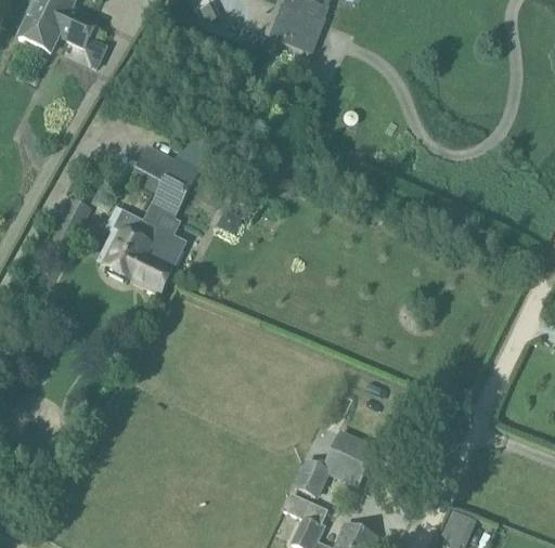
[(81,51),(93,25),(67,13),(72,4),(63,0),(34,0),(15,40),(47,55),(55,38),(81,51)]
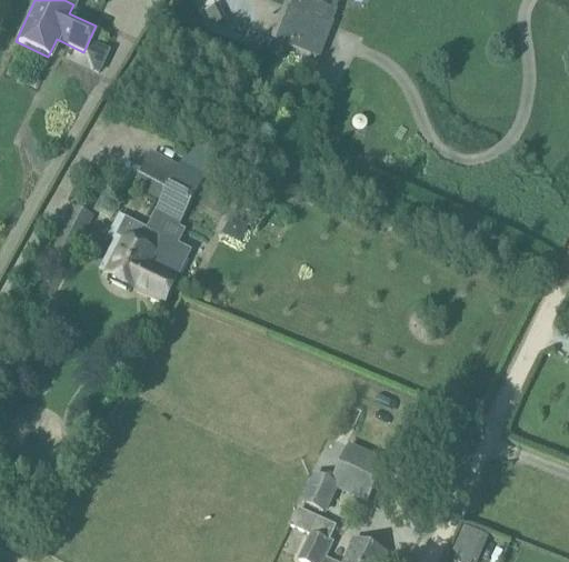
[(291,0),(290,2),(310,10),(315,0),(291,0)]
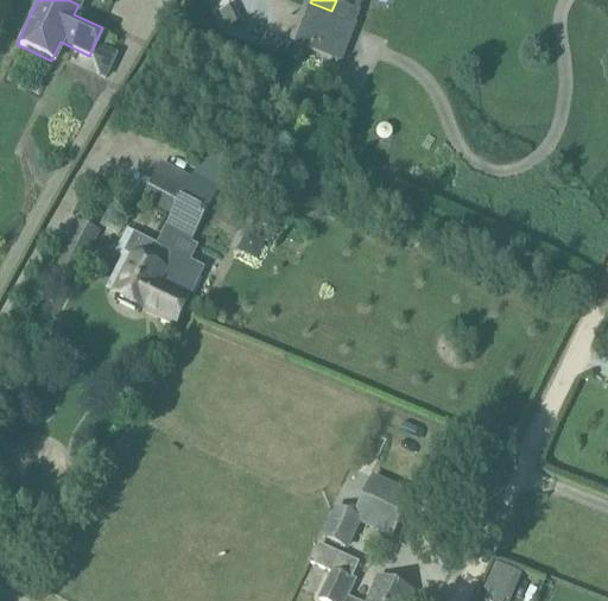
[(233,1),(221,7),(227,21),(240,16),(233,1)]
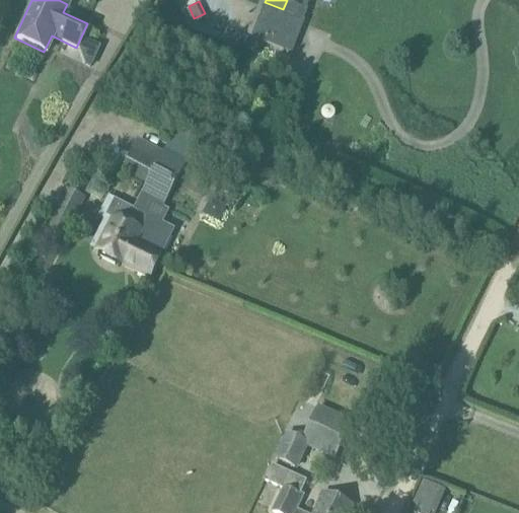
[(265,2),(253,32),(266,38),(272,22),(285,27),(291,12),(283,9),(265,2)]
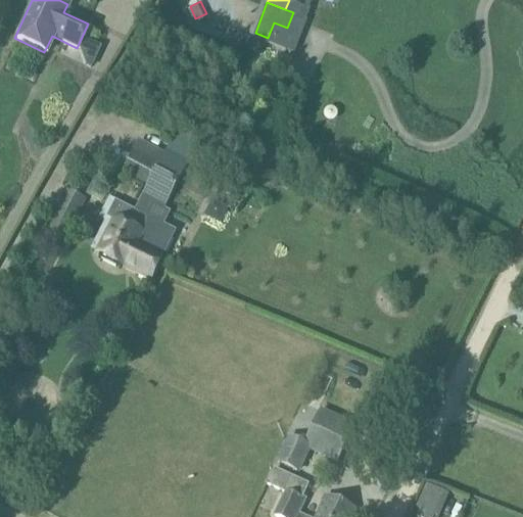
[(274,22),(268,38),(293,48),(305,17),(304,16),(293,12),(287,28),(274,22)]
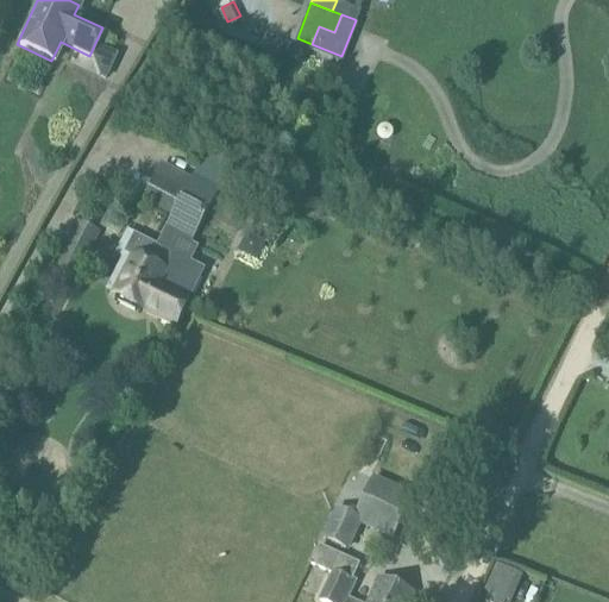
[(281,36),(277,45),(287,49),(290,39),(281,36)]
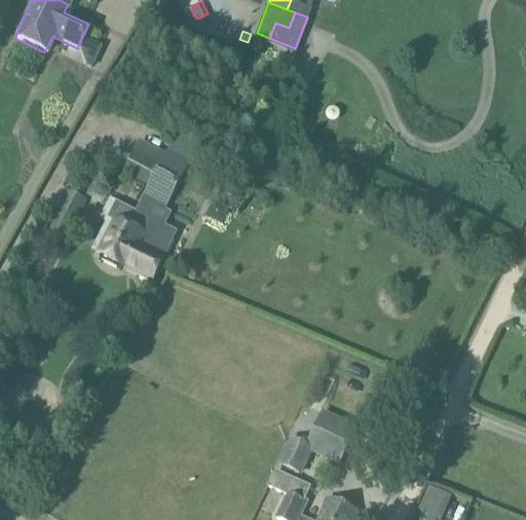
[(256,110),(250,121),(259,126),(266,115),(256,110)]
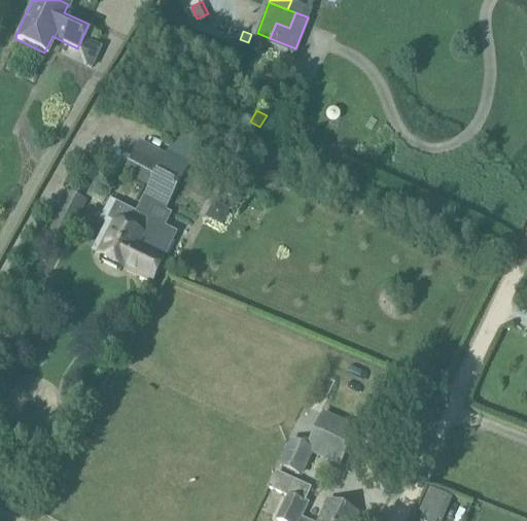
[(166,150),(148,183),(142,193),(167,205),(200,139),(177,129),(166,150)]
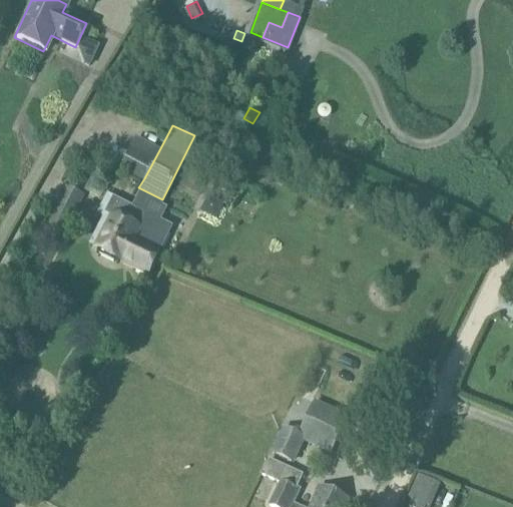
[(84,191),(65,182),(47,219),(66,228),(84,191)]
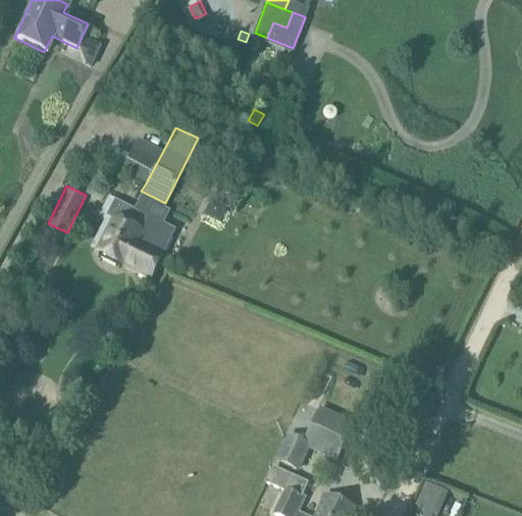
[(106,213),(113,216),(97,249),(150,276),(161,253),(173,227),(157,219),(165,203),(141,191),(134,206),(115,197),(106,213)]
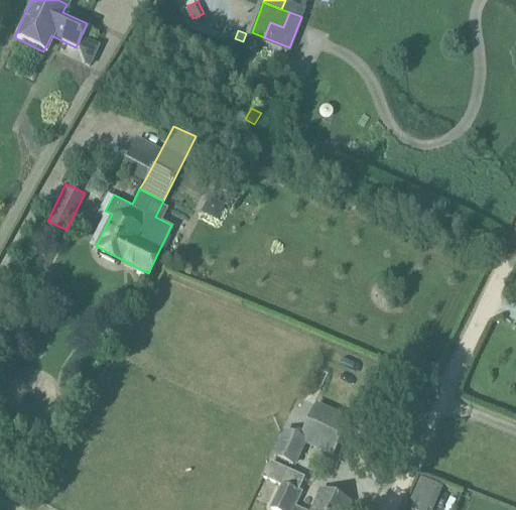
[(311,404),(298,432),(296,436),(305,440),(336,455),(351,420),(311,404)]
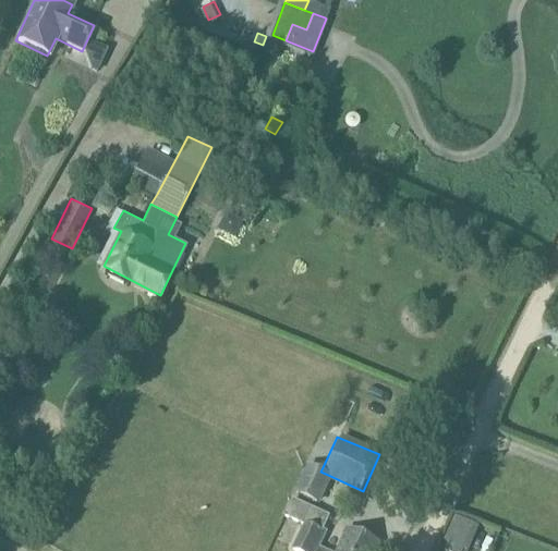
[(320,472),(323,467),(306,460),(293,488),(319,501),(330,476),(320,472)]
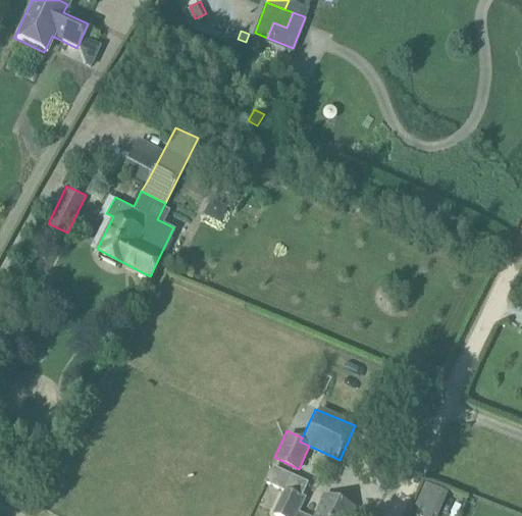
[(271,463),(264,479),(284,488),(274,511),(285,515),(350,515),(356,504),(325,491),(313,515),(299,509),(305,494),(300,492),(306,478),(271,463)]
